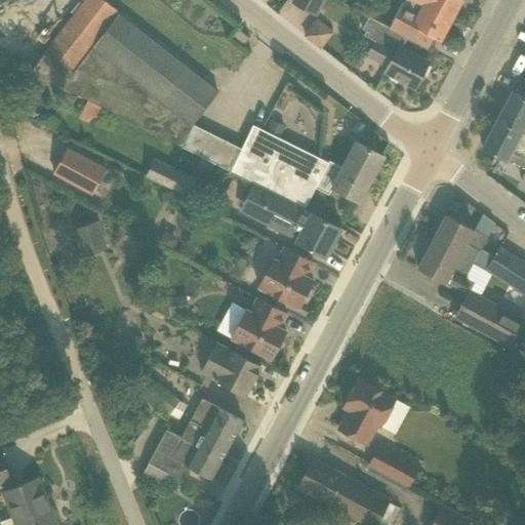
[(193,124),(214,96),(219,91),(103,0),(85,0),(30,71),(182,148),(193,124)]
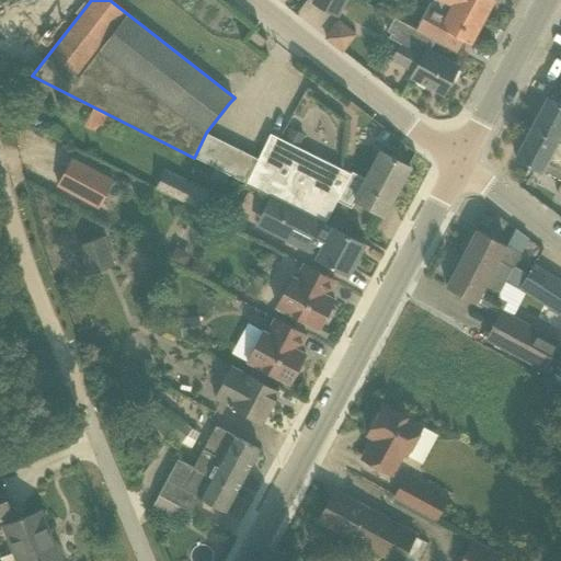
[(338,16),(346,0),(313,0),(312,2),(338,16)]
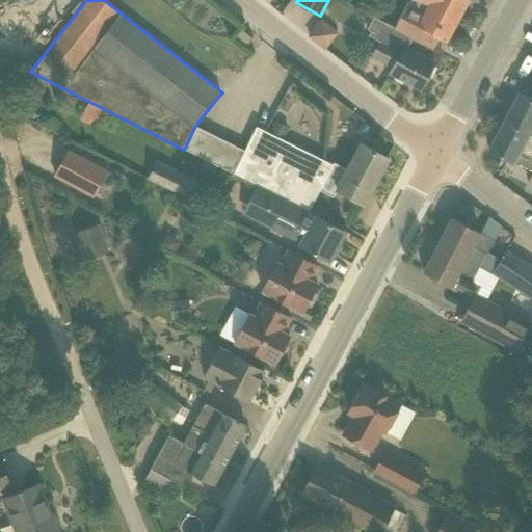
[(457,20),(421,0),(409,0),(395,28),(413,37),(429,47),(435,35),(446,41),(457,20)]
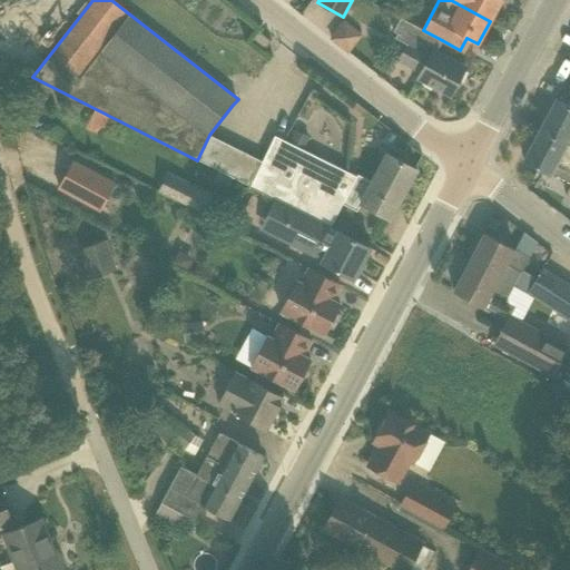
[(451,0),(490,21),(501,0),(451,0)]
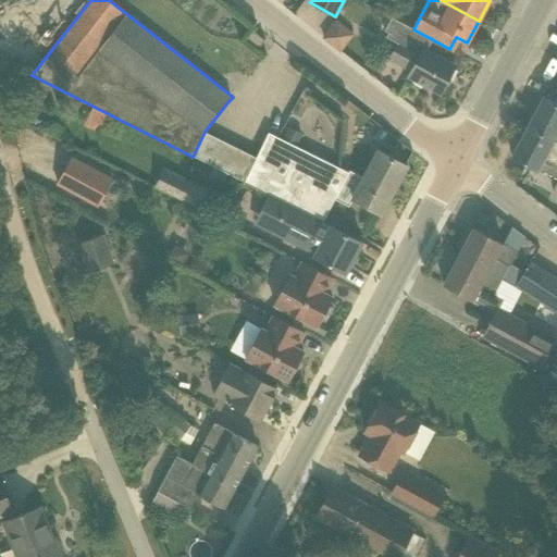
[(441,94),(455,65),(426,50),(432,39),(413,29),(392,17),(384,31),(388,33),(386,37),(398,44),(390,59),(411,71),(408,76),(441,94)]
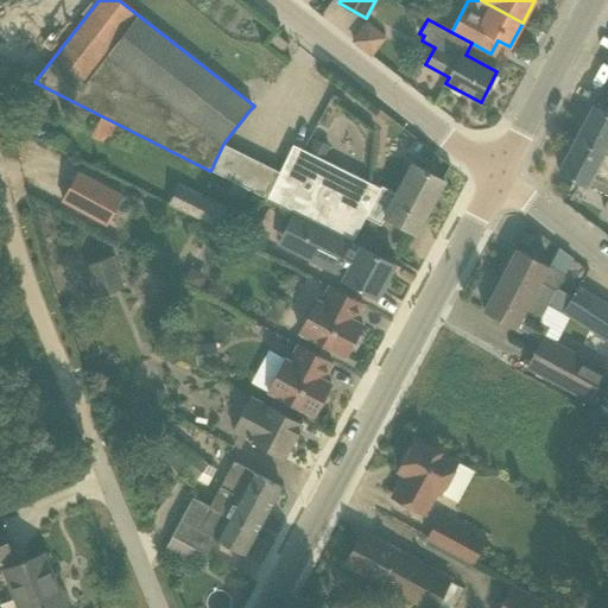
[(282,54),(283,52),(290,44),(276,33),(268,43),(282,54)]
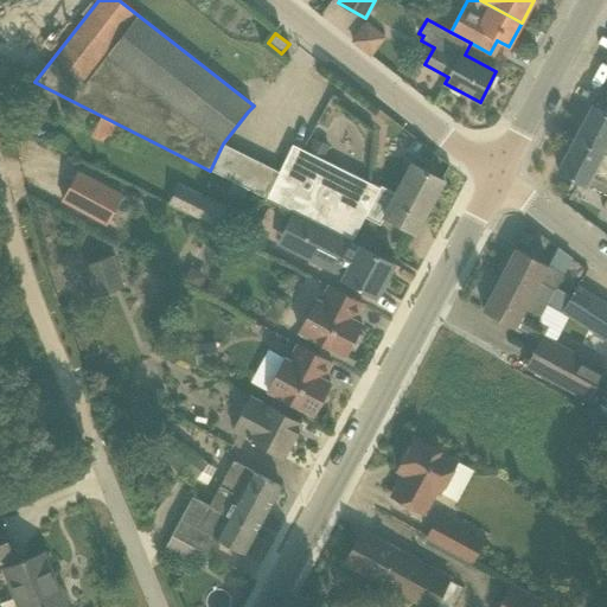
[(606,113),(593,106),(576,136),(606,153),(606,113)]
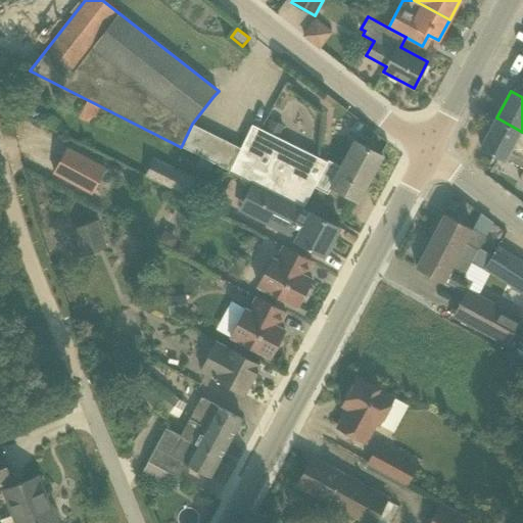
[(522,132),(496,117),(480,147),(505,160),(506,158),(522,168),(522,171),(519,179),(522,181),(522,132)]
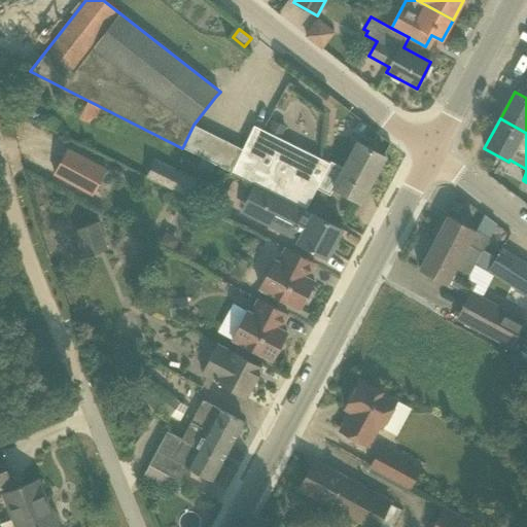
[(285,128),(274,121),(268,133),(280,138),(285,128)]
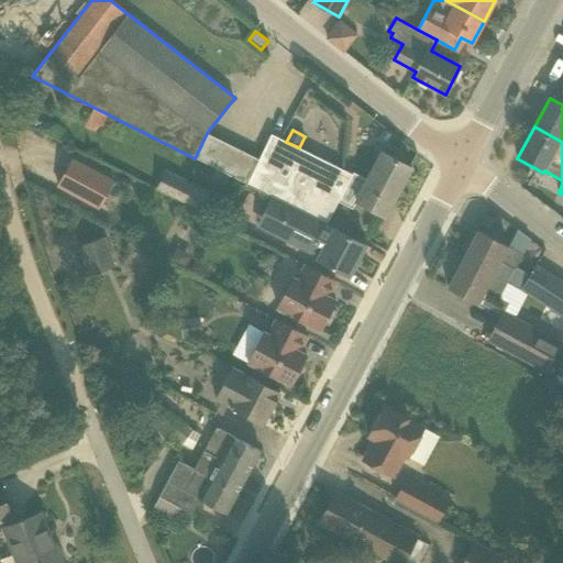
[(352,174),(282,140),(272,134),(260,159),(207,133),(195,158),(289,206),(327,224),(338,201),(352,174)]
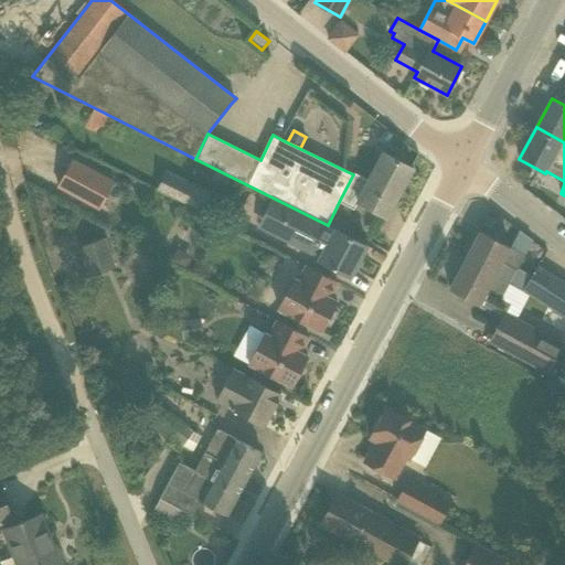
[(359,201),(387,216),(413,168),(383,152),(369,180),(354,172),(353,174),(339,202),(354,210),(359,201)]
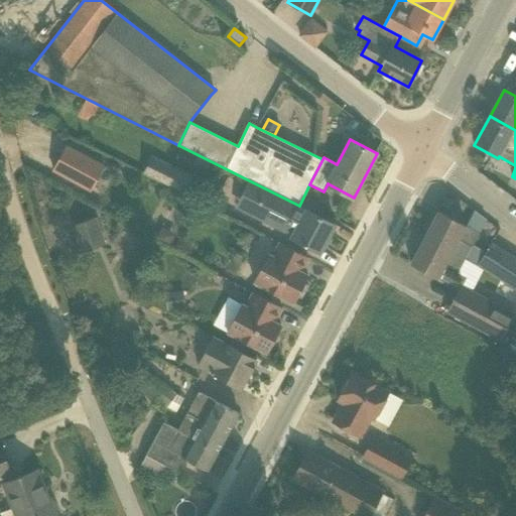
[(52,170),(89,189),(103,164),(67,144),(52,170)]
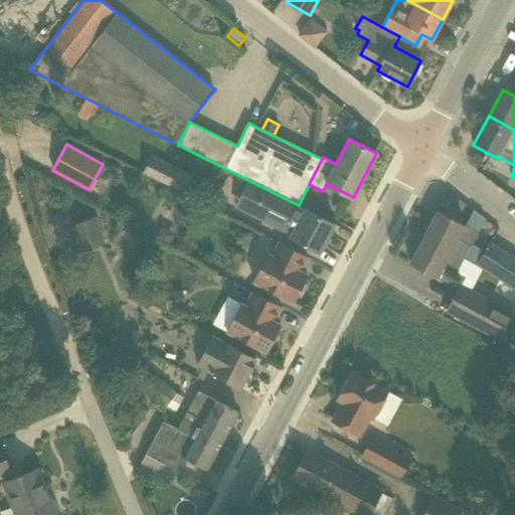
[(163,183),(172,166),(152,156),(143,173),(163,183)]
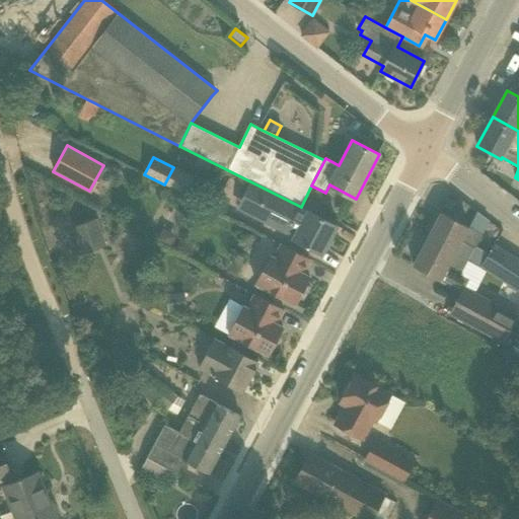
[(291,238),(321,254),(337,226),(301,207),(267,190),(257,207),(253,215),(293,235),(291,238)]
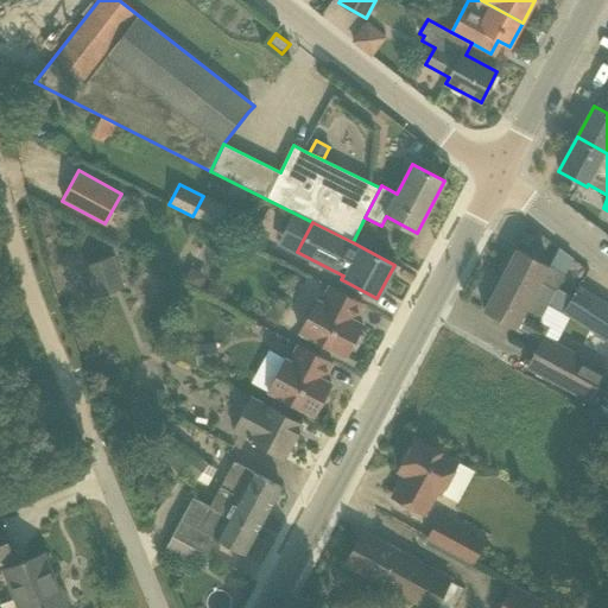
[(548,267),(549,265),(517,248),(500,280),(548,305),(564,276),(548,267)]
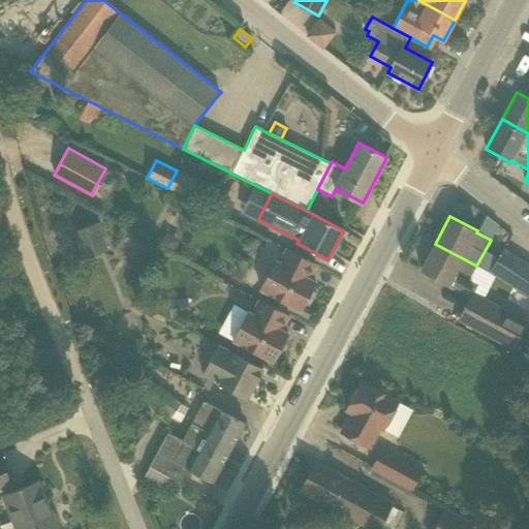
[(109,249),(99,223),(74,232),(84,258),(109,249)]
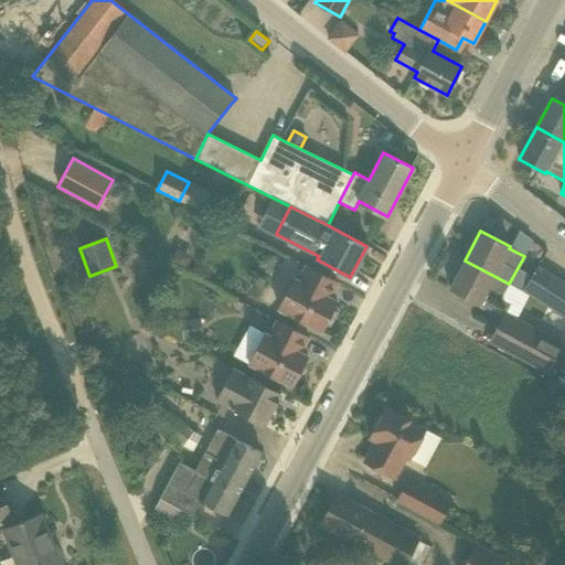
[(500,322),(504,315),(510,304),(501,299),(509,284),(465,260),(449,289),(479,305),(479,304),(494,311),(491,318),(500,322)]
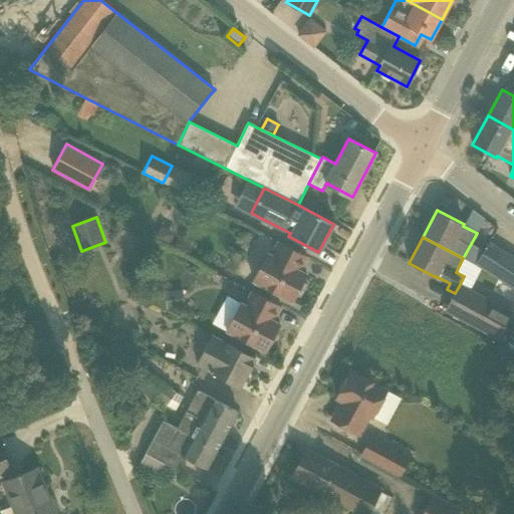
[(513,256),(490,241),(476,263),(513,287),(513,256)]
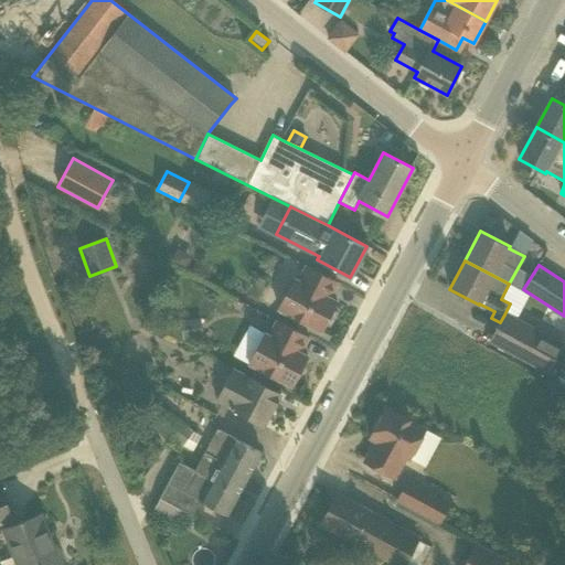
[(327,305),(338,283),(306,266),(298,280),(295,279),(278,309),(321,332),(326,323),(330,327),(338,312),(332,310),(333,309),(327,305)]
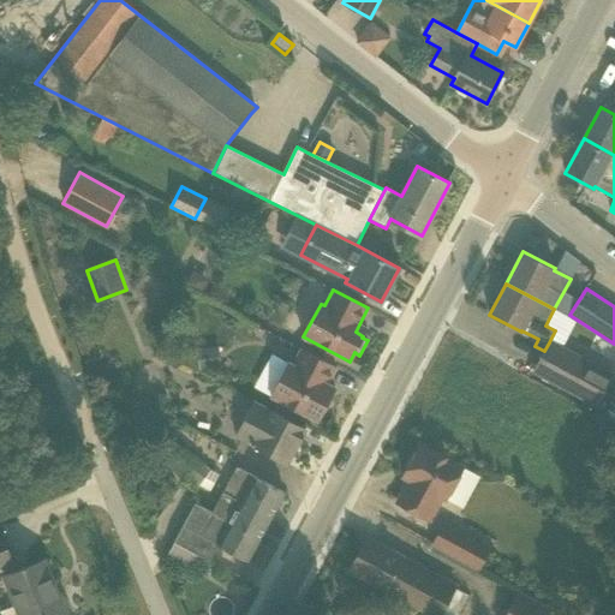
[(533,371),(596,405),(611,375),(549,342),(544,351),(533,371)]
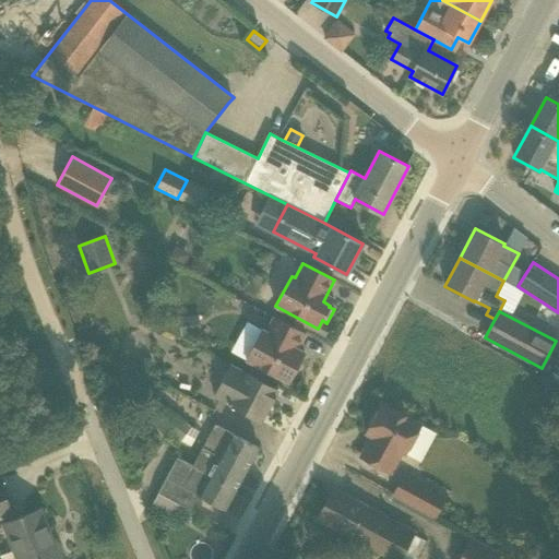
[(179,317),(181,336),(181,337),(201,334),(199,314),(179,317)]
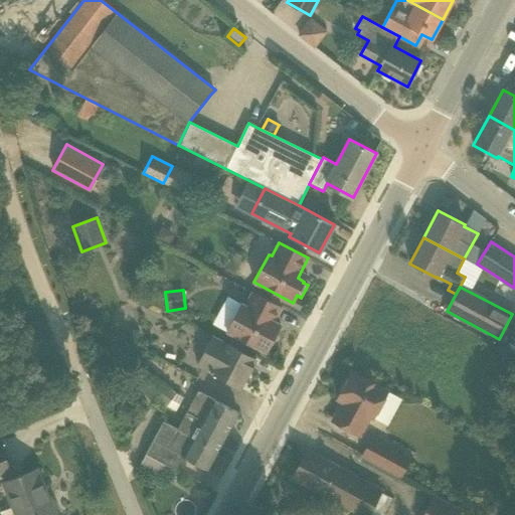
[(275,321),(282,308),(252,293),(245,306),(241,304),(226,332),(266,352),(278,331),(271,328),(275,321)]
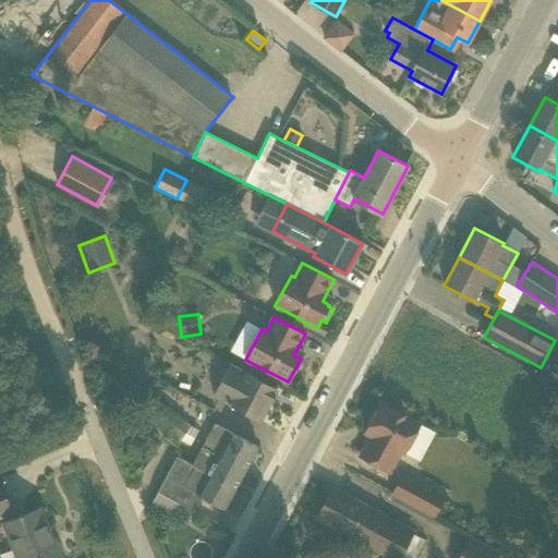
[(259,421),(277,388),(245,372),(245,373),(230,364),(214,396),(229,404),(259,421)]
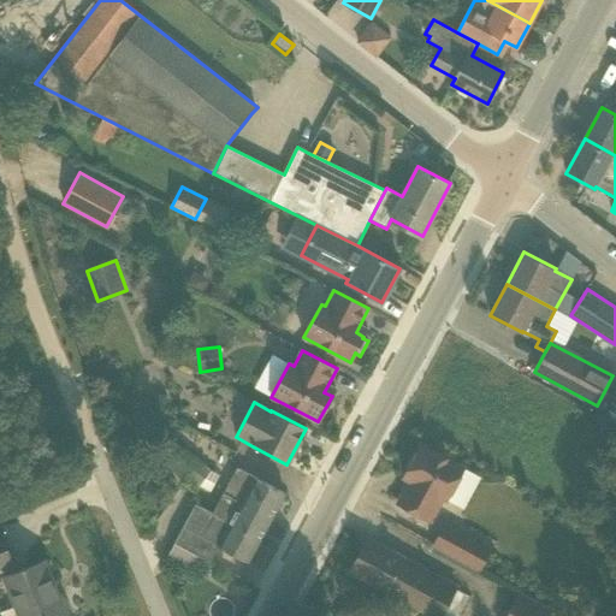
[(195,492),(208,473),(211,469),(170,439),(158,455),(187,478),(183,484),(195,492)]
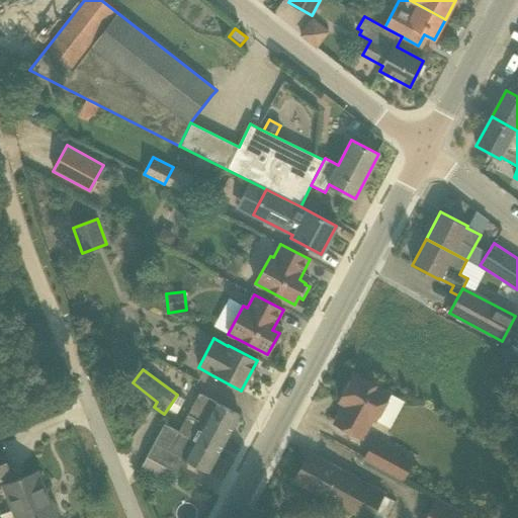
[(354,373),(339,402),(345,404),(334,423),(362,438),(372,419),(375,421),(390,393),(354,373)]
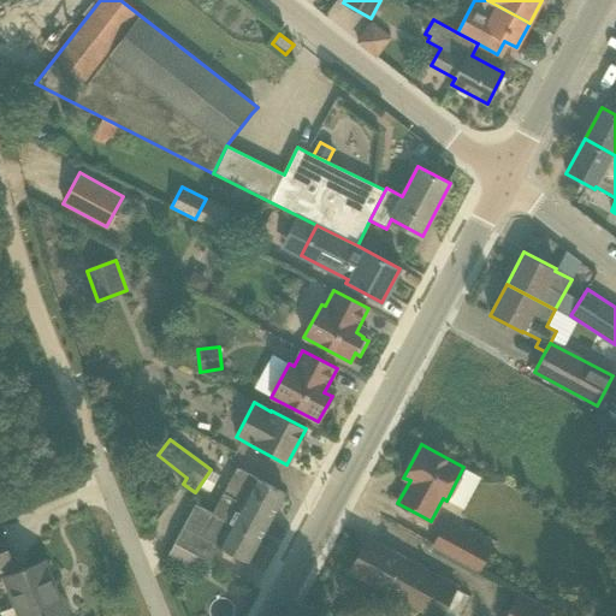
[(175,543),(209,562),(218,546),(248,562),(248,561),(264,531),(265,531),(265,529),(285,493),(238,468),(214,514),(195,504),(175,543)]
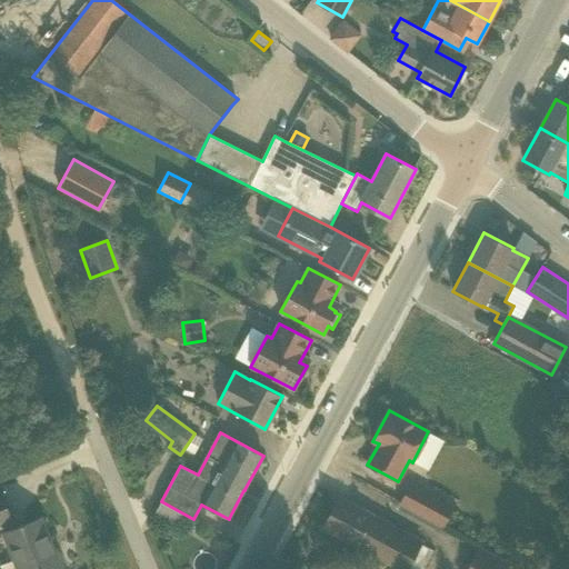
[(442,526),(452,507),(411,485),(401,502),(442,526)]
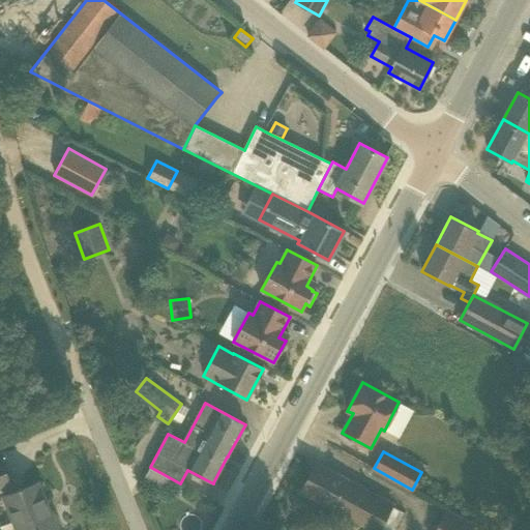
[(1,461),(0,460),(0,489),(10,484),(1,461)]
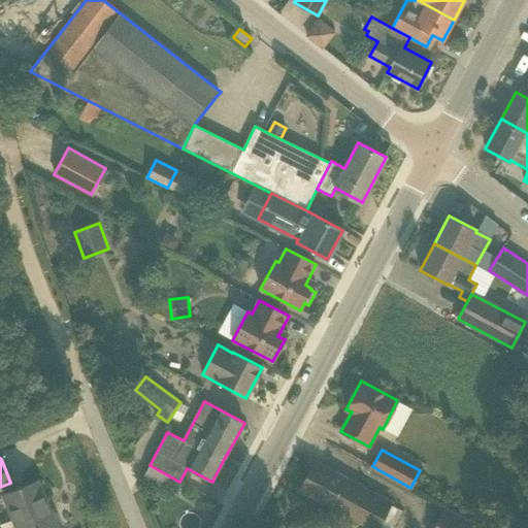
[(377,527),(391,503),(315,462),(300,490),(370,527),(377,527)]
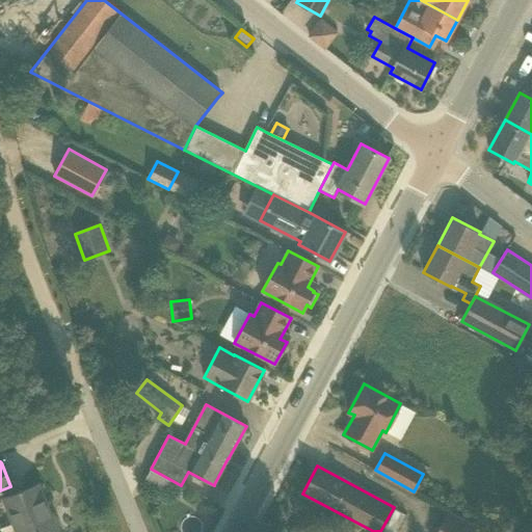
[(4,499),(14,523),(0,528),(0,529),(1,531),(52,531),(56,531),(55,530),(53,531),(44,507),(46,506),(37,485),(4,499)]
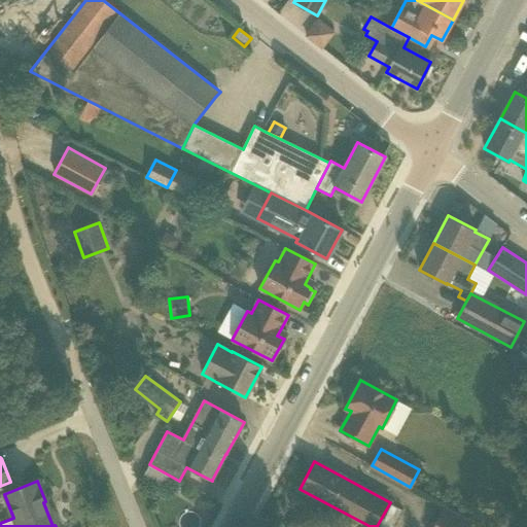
[(479,526),(445,507),(433,526),(479,526)]
